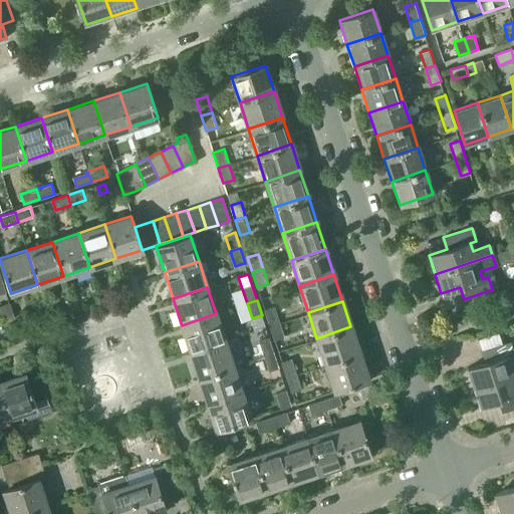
[(10,302),(8,303),(0,305),(0,307),(4,322),(15,318),(10,302)]
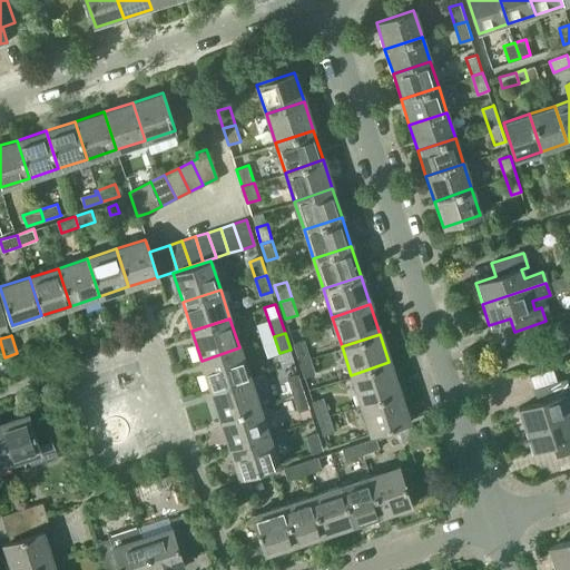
[(298,361),(311,356),(305,340),(294,344),(298,361)]
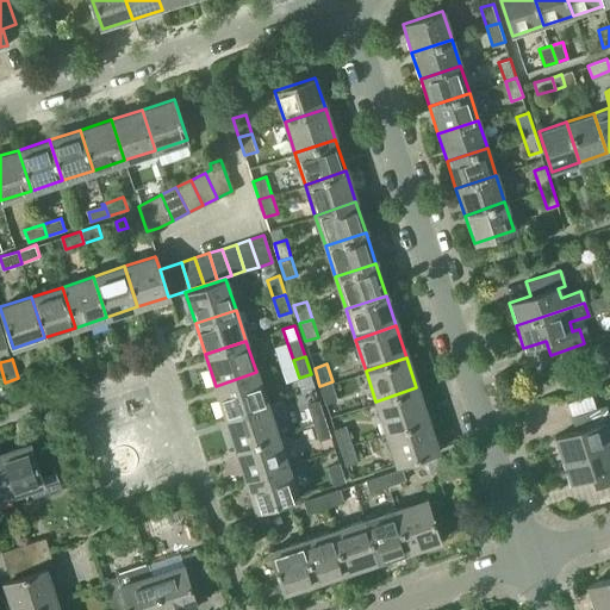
[(266,403),(256,372),(216,386),(226,417),(266,403)]
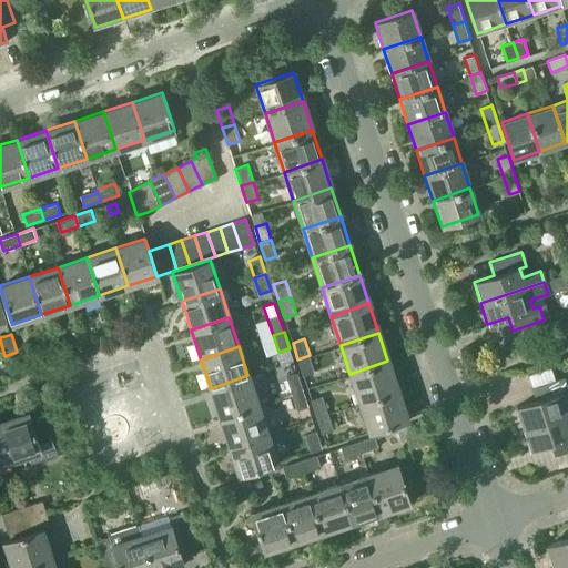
[(297,359),(303,375),(315,372),(310,355),(297,359)]
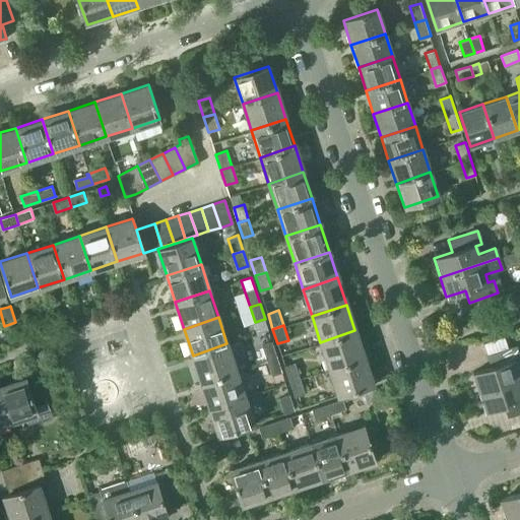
[(364,358),(354,330),(320,342),(329,369),(364,358)]
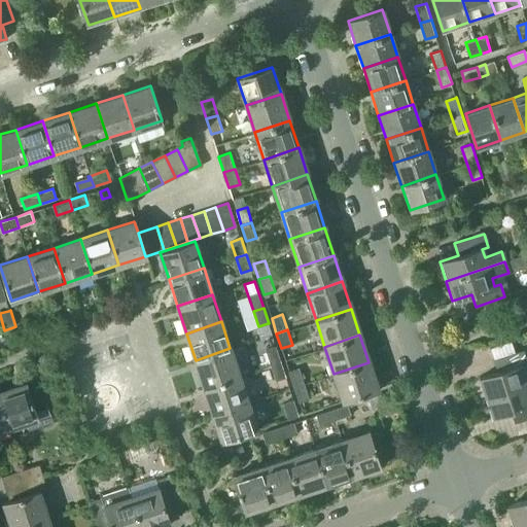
[(266,350),(271,365),(280,362),(275,347),(266,350)]
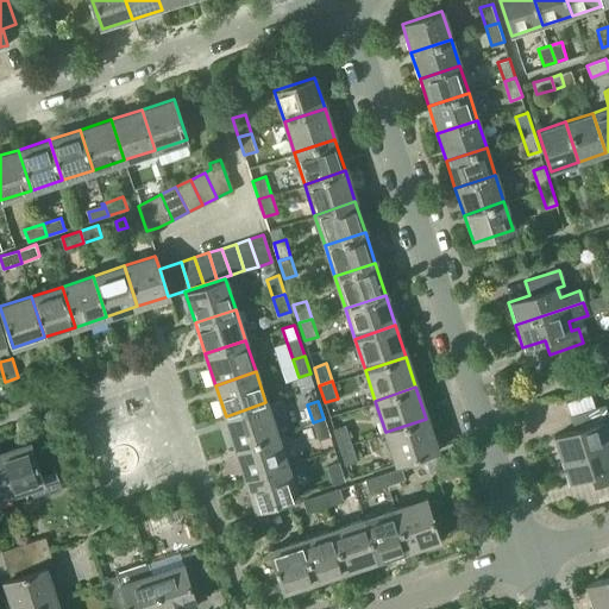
[(276,433),(265,402),(226,416),(236,447),(276,433)]
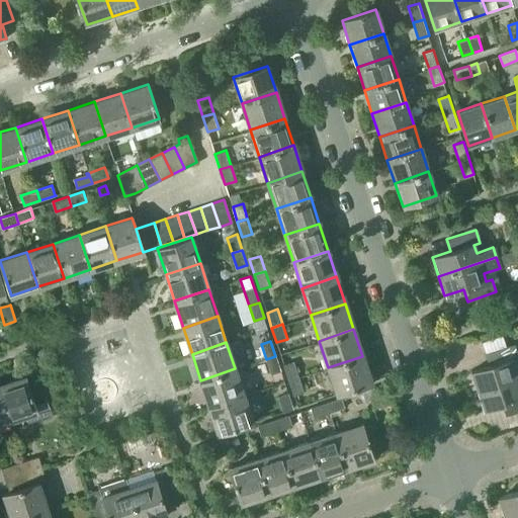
[(469,372),(476,392),(517,376),(517,365),(514,367),(512,359),(517,358),(512,345),(484,354),(488,366),(469,372)]
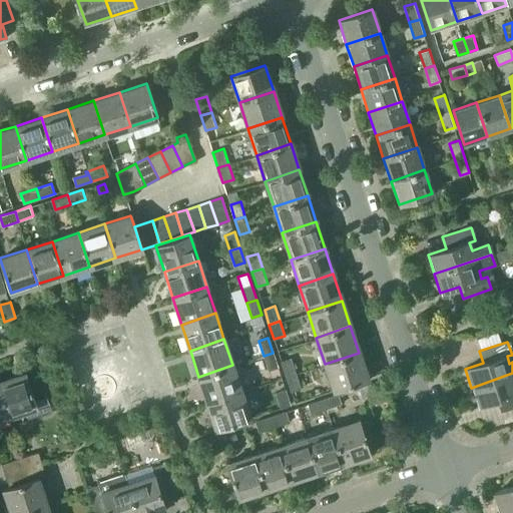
[(269,371),(278,368),(273,353),(264,356),(269,371)]
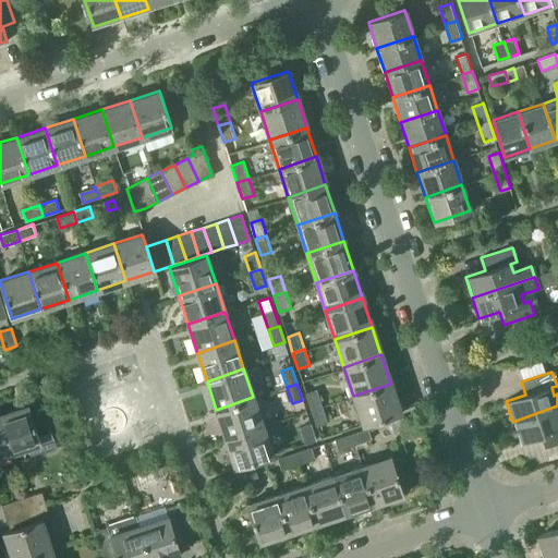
[(400,413),(390,384),(353,396),(363,425),(400,413)]
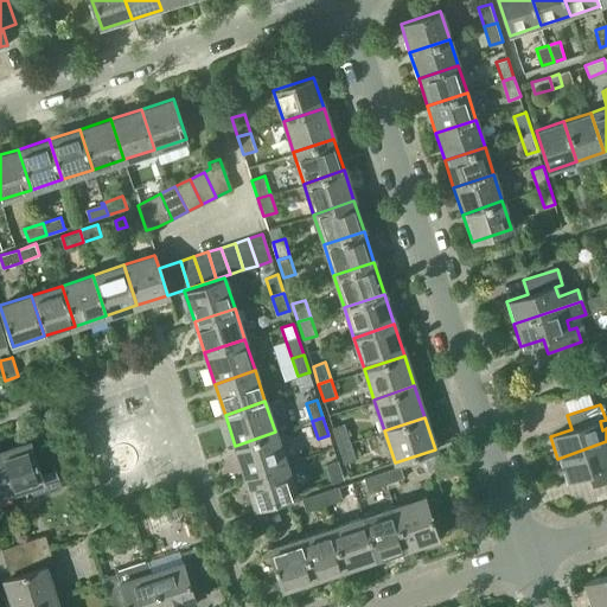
[(333,428),(339,446),(351,441),(345,423),(333,428)]
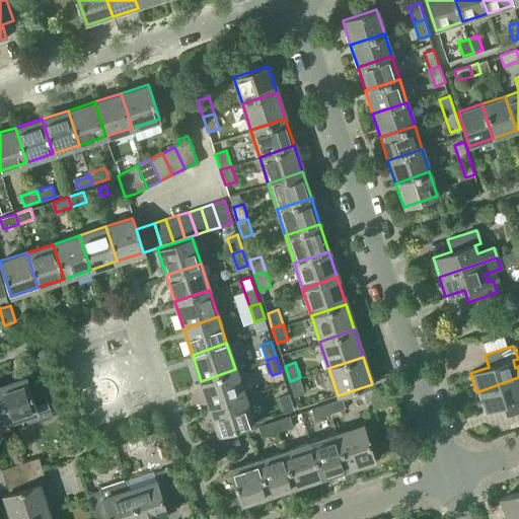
[(201,381),(210,408),(244,396),(235,369),(201,381)]
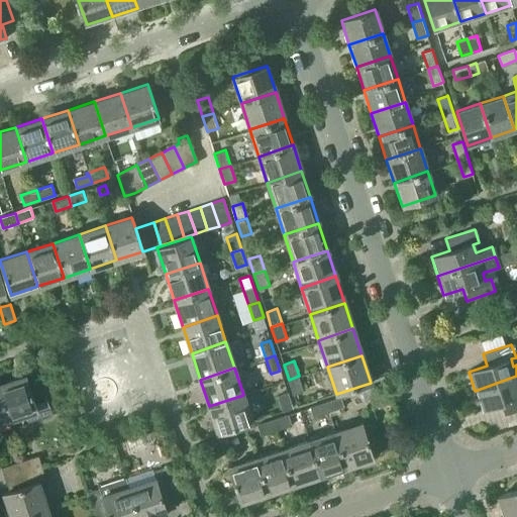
[(304,392),(299,376),(289,380),(294,395),(304,392)]
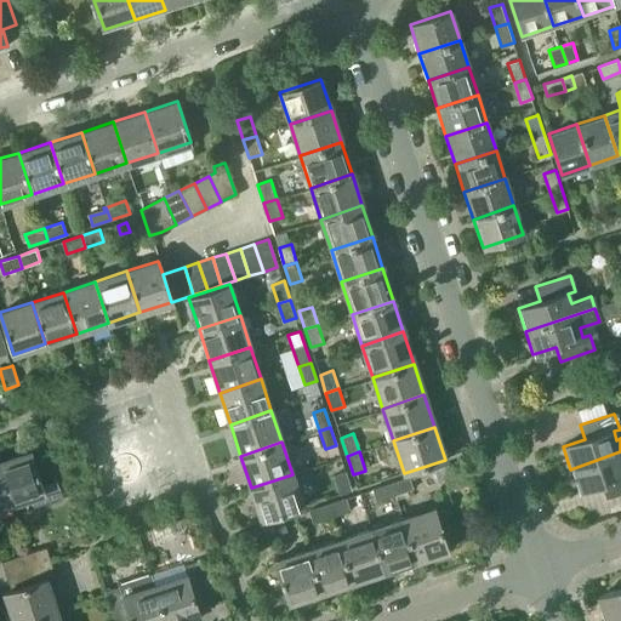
[(620,451),(570,469),(577,493),(600,485),(604,499),(620,493),(620,451)]
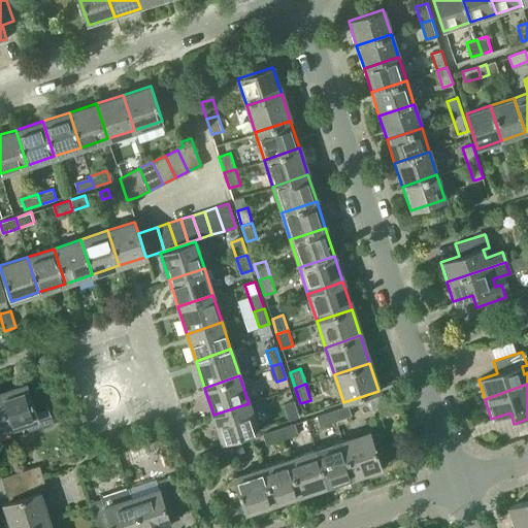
[(27,385),(0,393),(0,397),(10,429),(36,421),(39,428),(53,424),(40,386),(28,390),(27,385)]
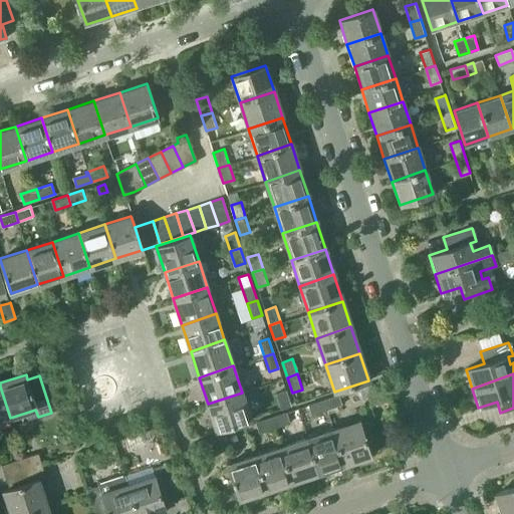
[(0,421),(10,418),(0,387),(0,421)]
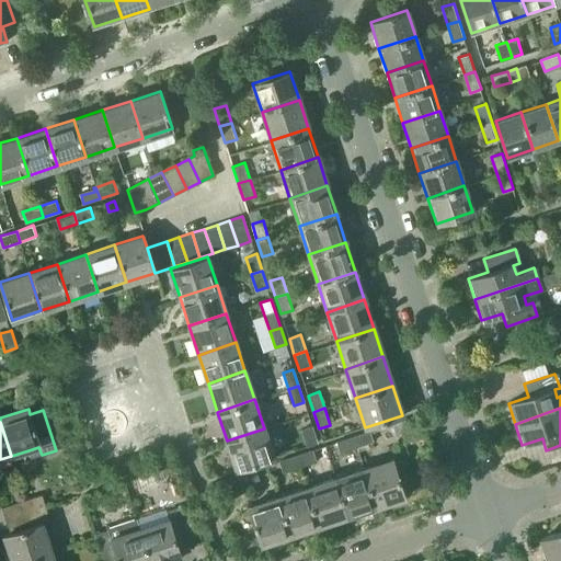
[(318,443),(312,425),(301,428),(307,447),(318,443)]
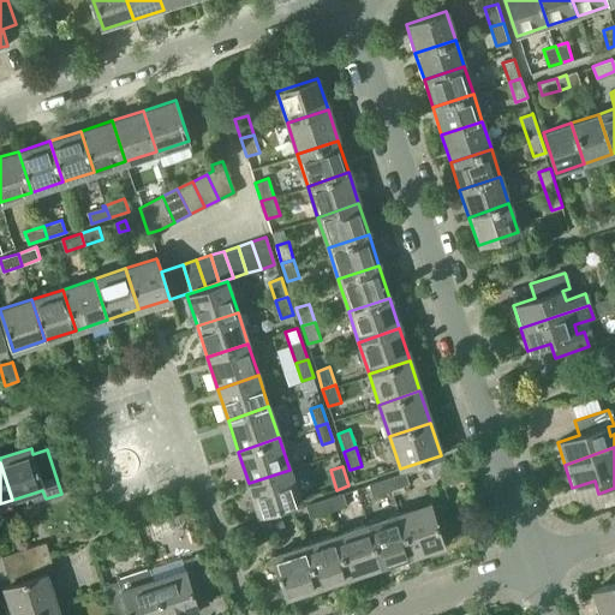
[(299,501),(290,470),(249,483),(260,514),(299,501)]
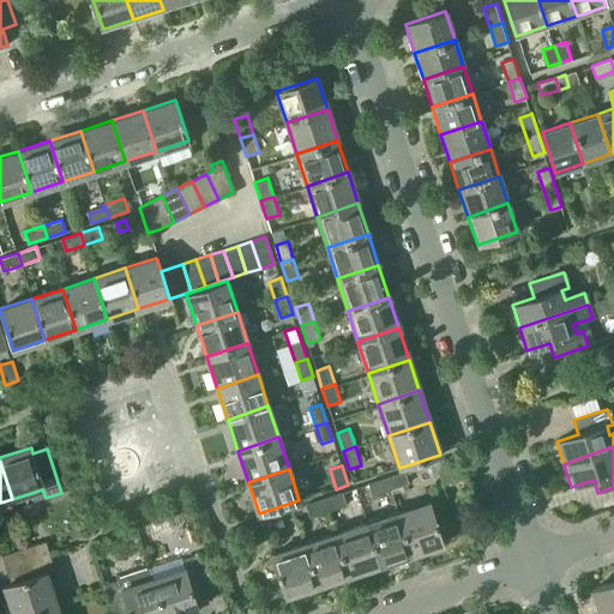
[(410,485),(405,471),(387,477),(391,491),(410,485)]
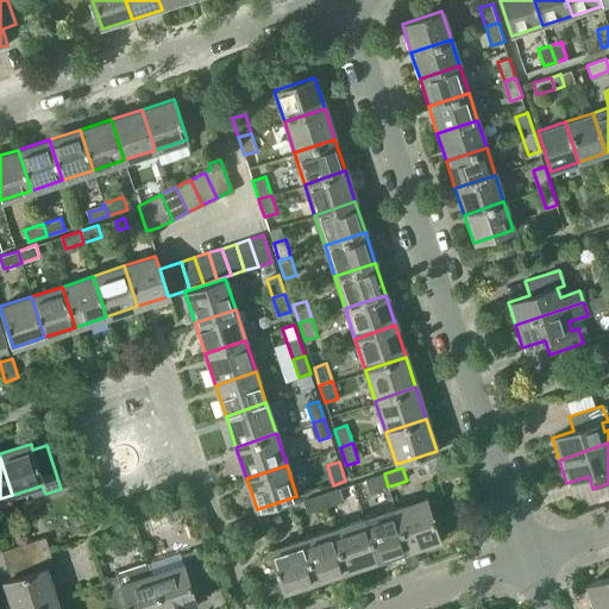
[(370,493),(388,487),(384,473),(366,479),(370,493)]
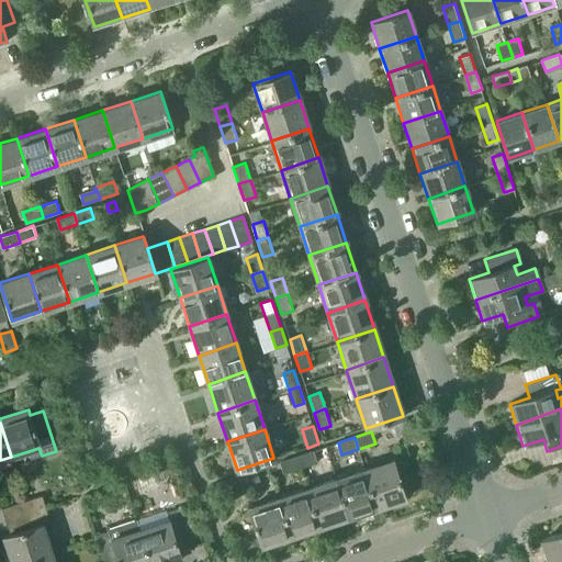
[(317,461),(314,450),(296,456),(301,467),(317,461)]
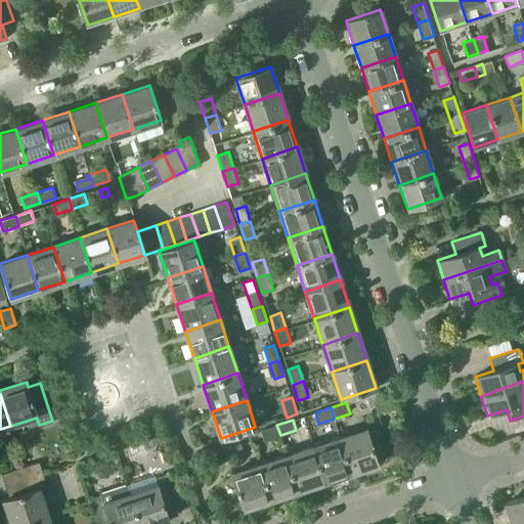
[(264,440),(280,435),(276,425),(261,430),(264,440)]
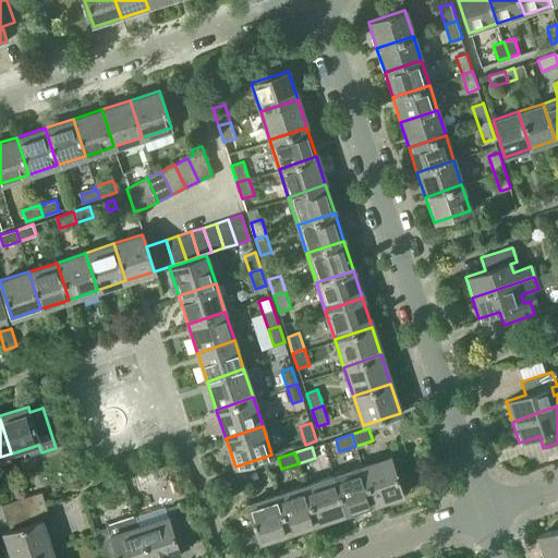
[(361,468),(374,505),(402,495),(390,458),(361,468)]
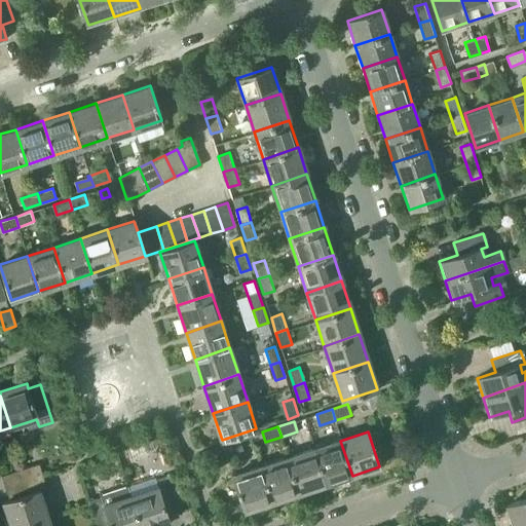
[(243,450),(239,439),(223,445),(227,455),(243,450)]
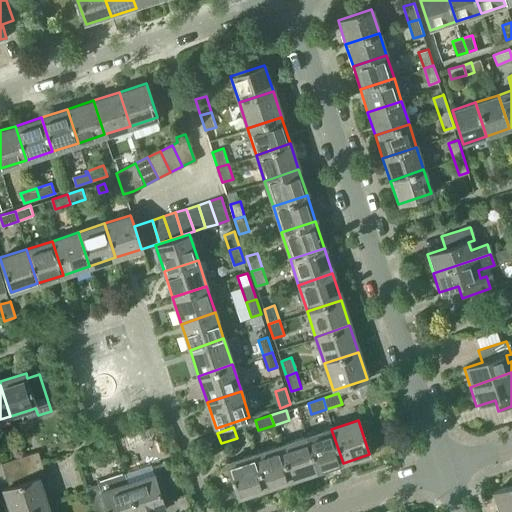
[(305,437),(317,471),(343,463),(331,429),(305,437)]
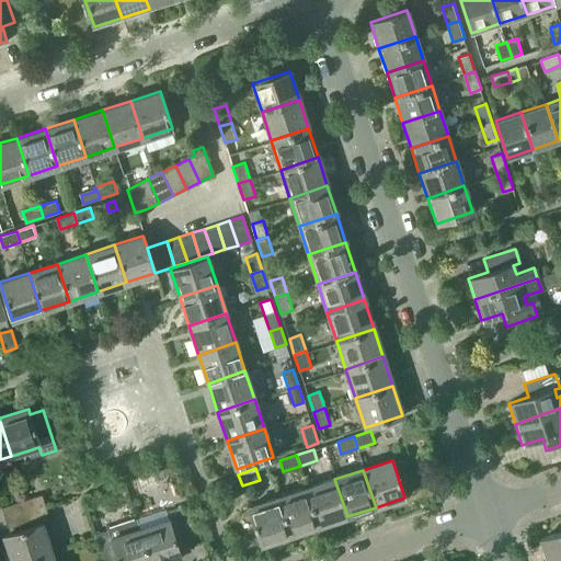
[(306,489),(318,526),(347,516),(334,479),(306,489)]
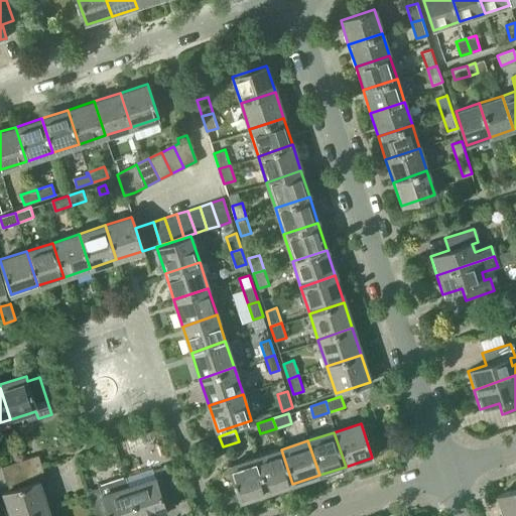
[(281,449),(255,458),(266,493),(292,484),(281,449)]
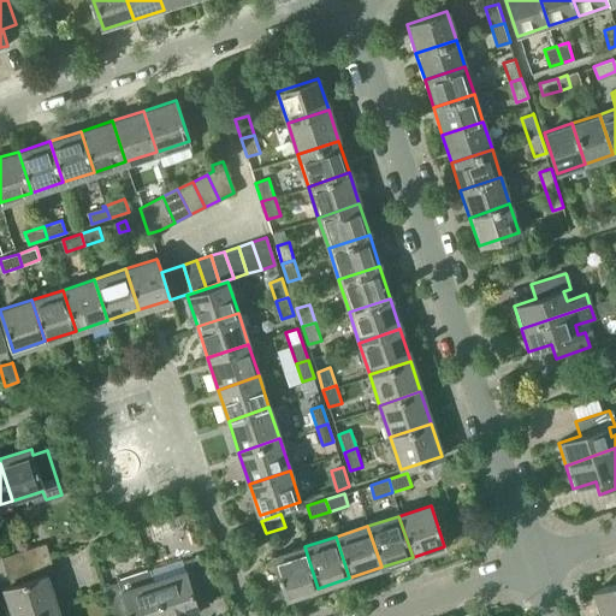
[(13,615),(27,615),(57,606),(46,575),(55,573),(45,543),(1,557),(11,586),(5,587),(13,615)]
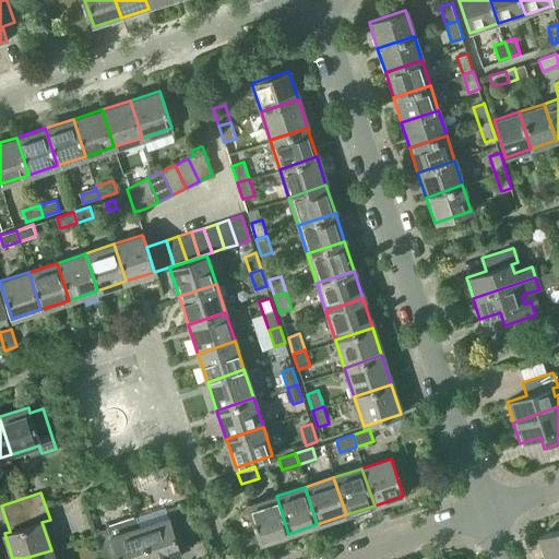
[(276,496),(248,506),(260,543),(288,534),(276,496)]
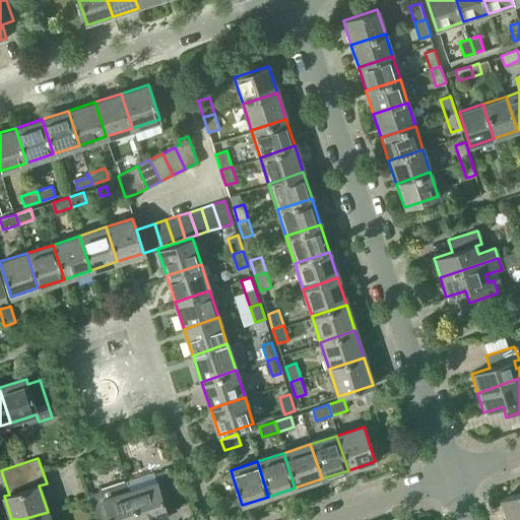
[(155,482),(130,491),(139,519),(155,519),(168,516),(166,512),(179,507),(167,470),(152,474),(155,482)]
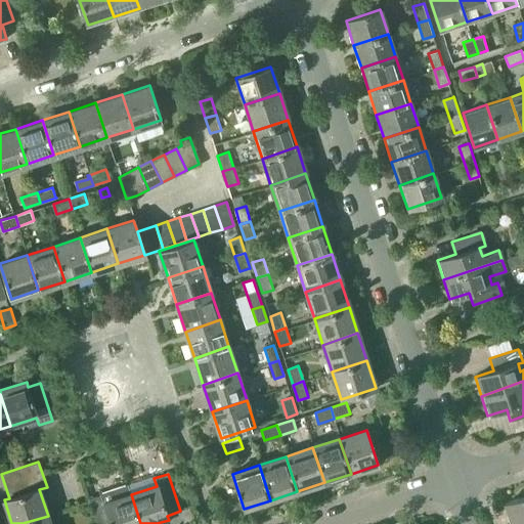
[(140,523),(131,494),(130,494),(127,485),(101,494),(101,495),(88,499),(95,523),(140,523)]
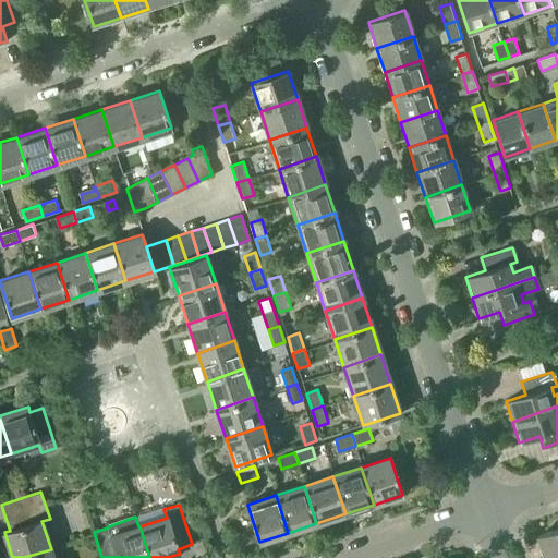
[(557,528),(536,535),(543,557),(555,557),(557,557),(557,528)]
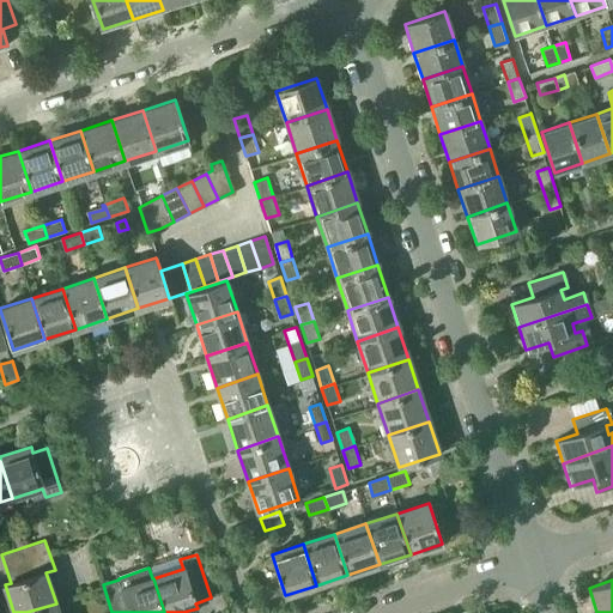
All buildings are outlined.
